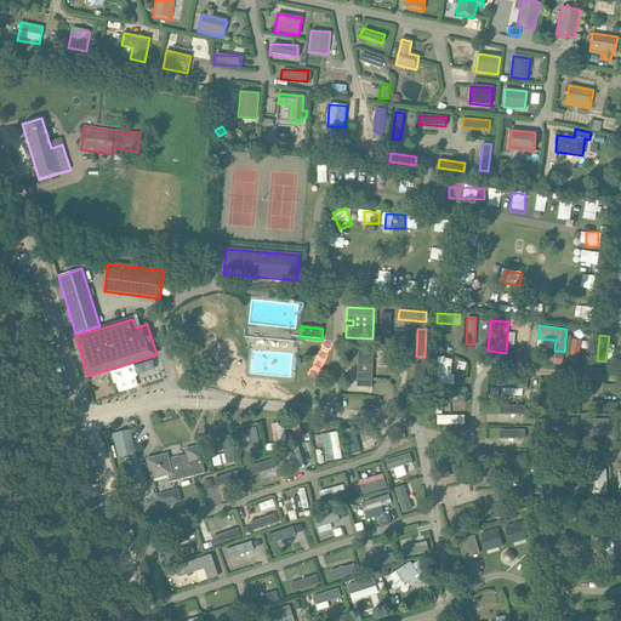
[(569,362),(577,363),(581,340),(573,339),(569,362)]
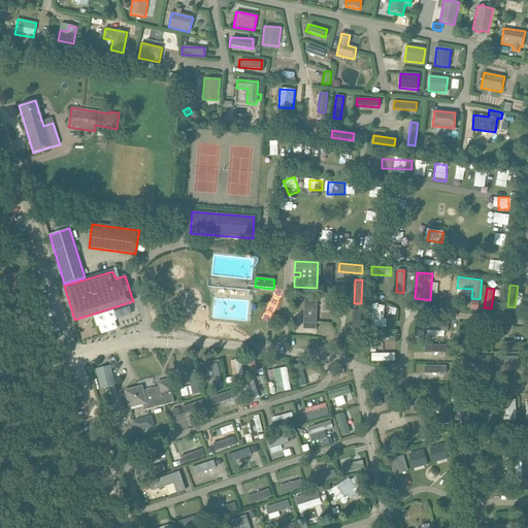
[(304,299),(303,329),(317,330),(318,299),(304,299)]
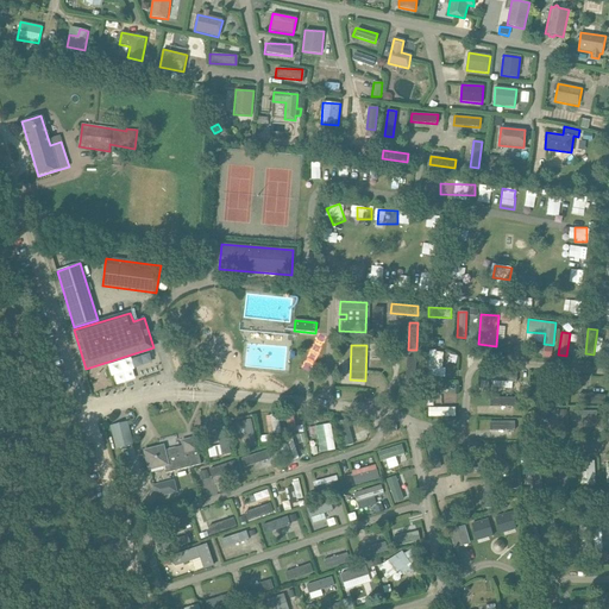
[(406,384),(414,384),(415,357),(407,357),(406,384)]
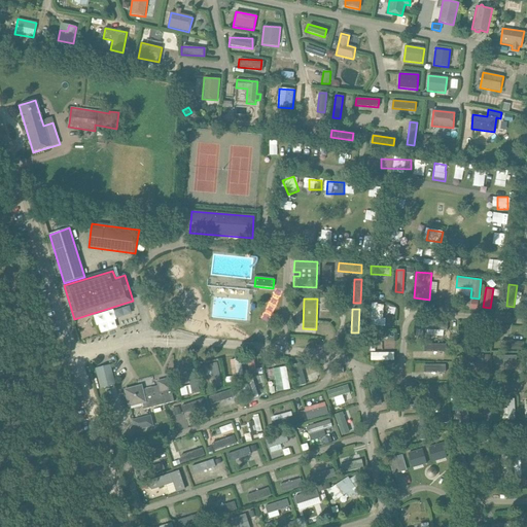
[(426,321),(425,329),(447,330),(447,322),(426,321)]
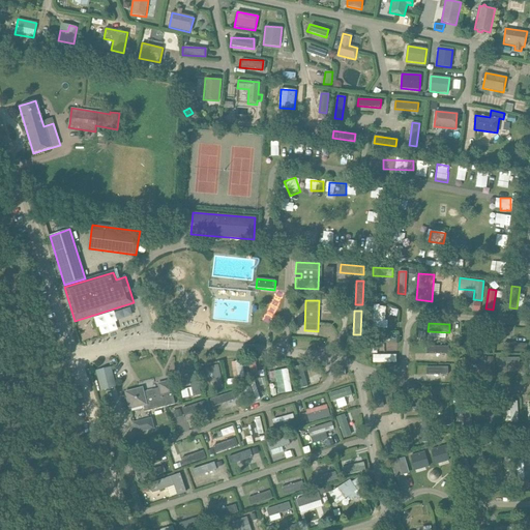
[(469,341),(468,349),(492,350),(492,342),(469,341)]
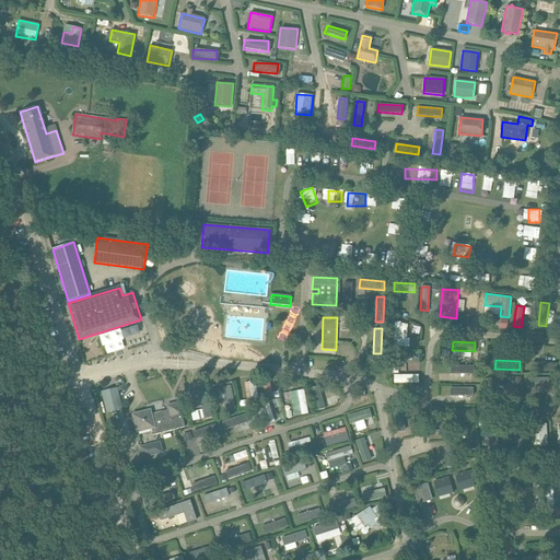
[(532,362),(532,371),(556,372),(557,363),(532,362)]
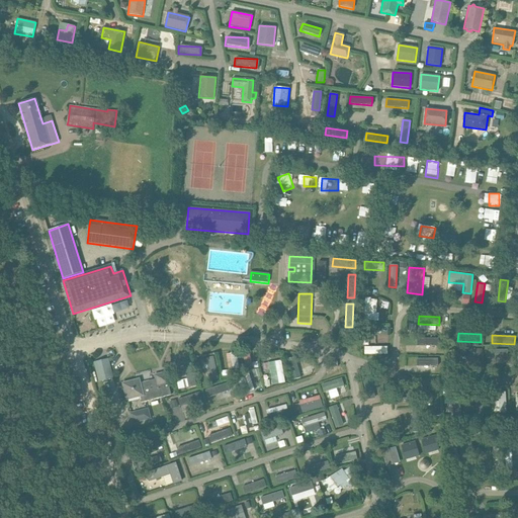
[(417,338),(417,346),(438,346),(438,338),(417,338)]
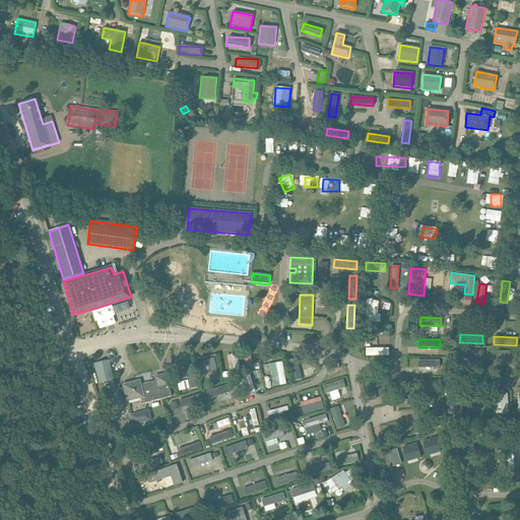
[(366,347),(366,355),(388,355),(388,347),(366,347)]
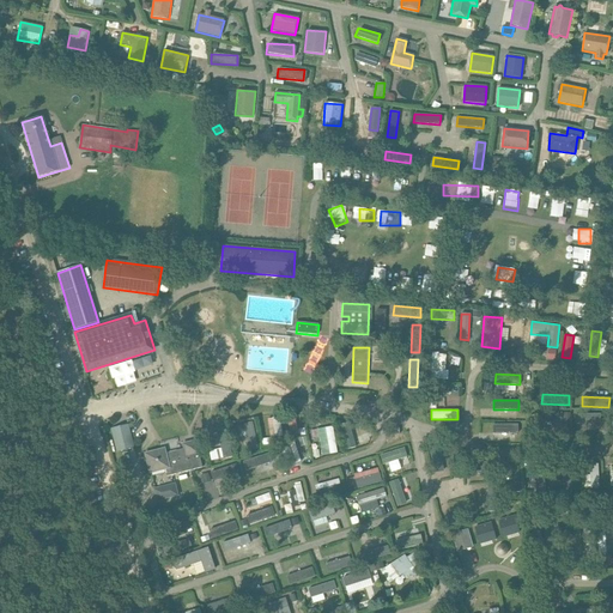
[(538,413),(538,423),(562,422),(562,412),(538,413)]
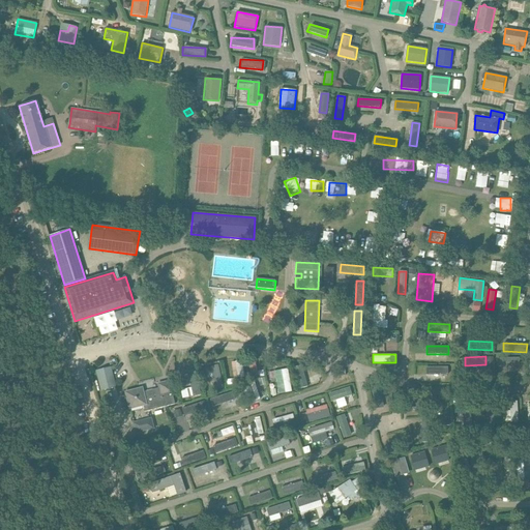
[(498,358),(498,366),(519,365),(519,357),(498,358)]
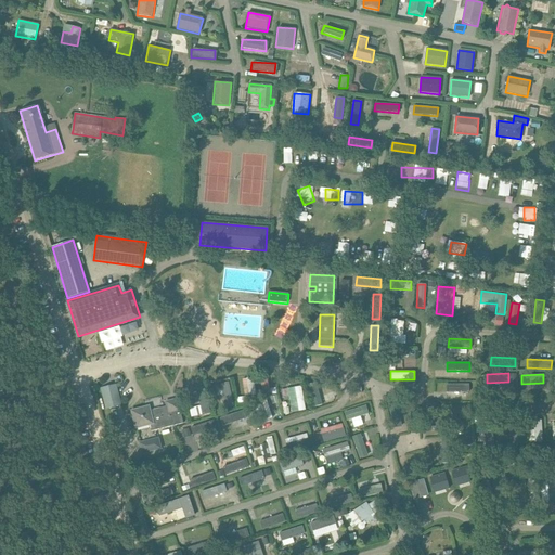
[(249,396),(256,395),(254,376),(247,377),(249,396)]
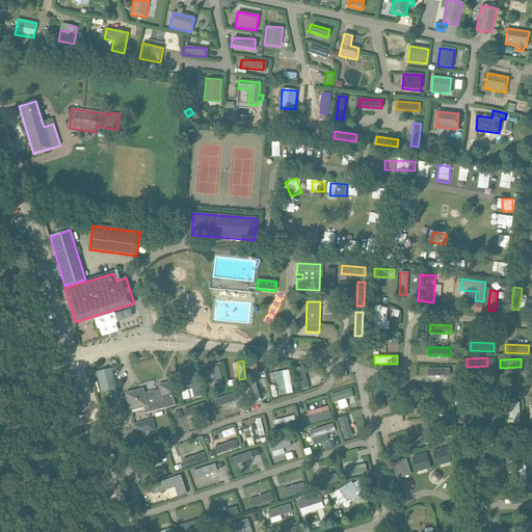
[(251,377),(259,376),(256,361),(248,362),(251,377)]
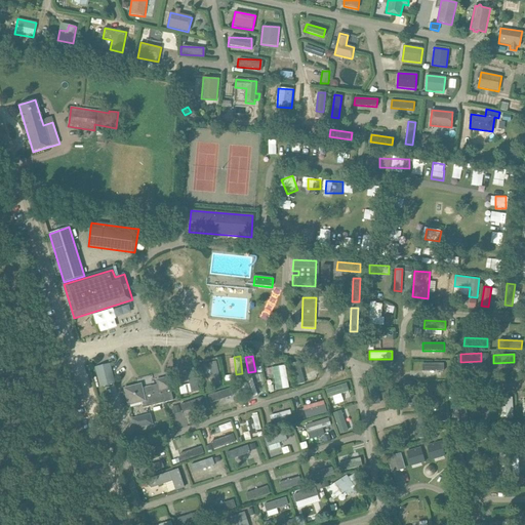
[(213,386),(221,384),(216,361),(208,363),(213,386)]
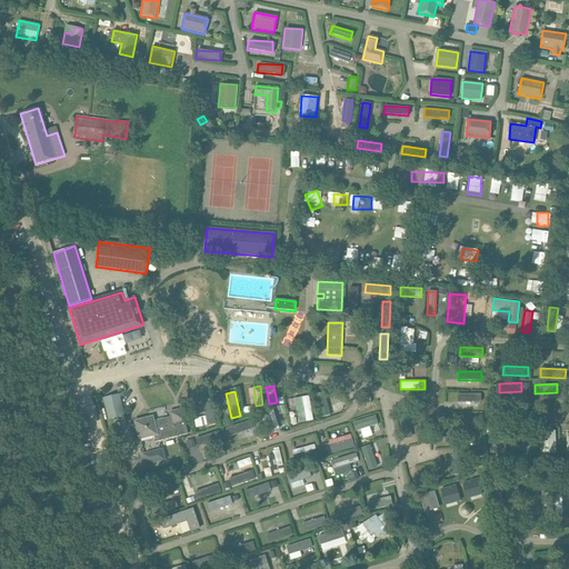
[(322,417),(330,415),(323,391),(316,395),(322,417)]
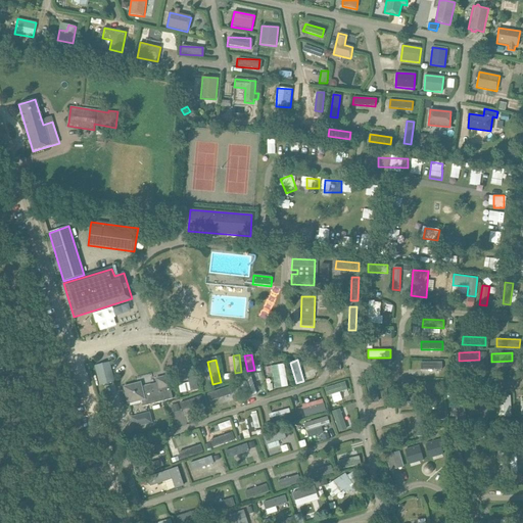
[(421,362),(421,370),(441,370),(441,362),(421,362)]
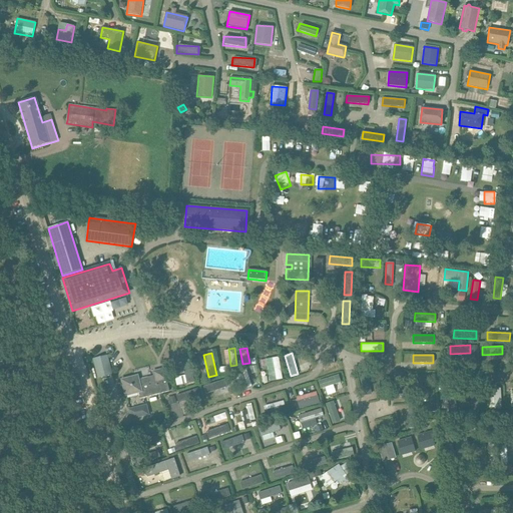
[(107,356),(93,359),(98,379),(112,375),(107,356)]
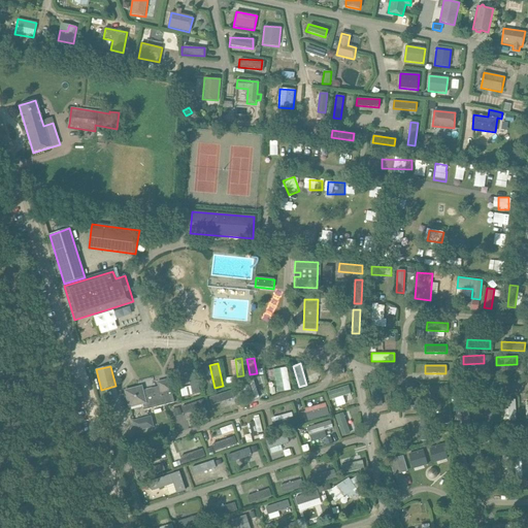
[(277,392),(291,390),(287,367),(273,370),(277,392)]
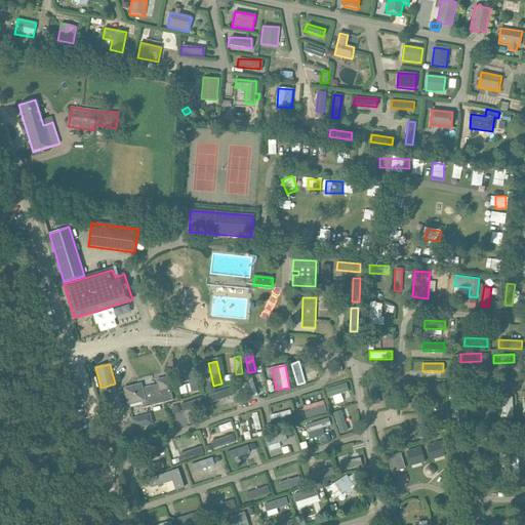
[(180,395),(199,391),(194,368),(186,370),(189,384),(178,386),(180,395)]
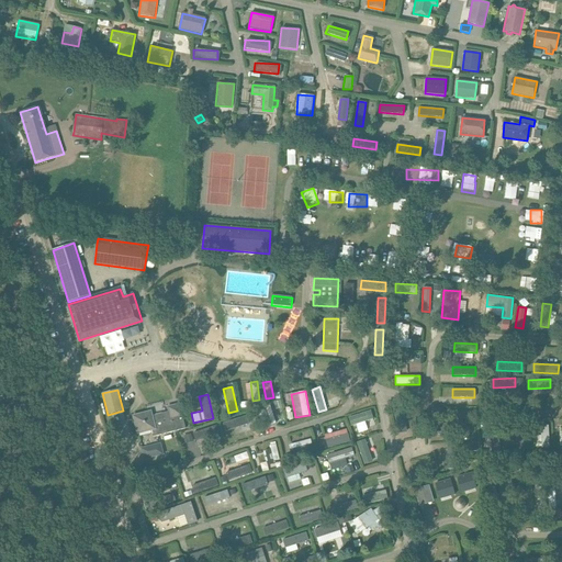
[(147,413),(133,416),(137,435),(152,430),(154,437),(164,435),(177,431),(186,429),(182,416),(179,404),(168,407),(169,412),(148,417),(147,413)]
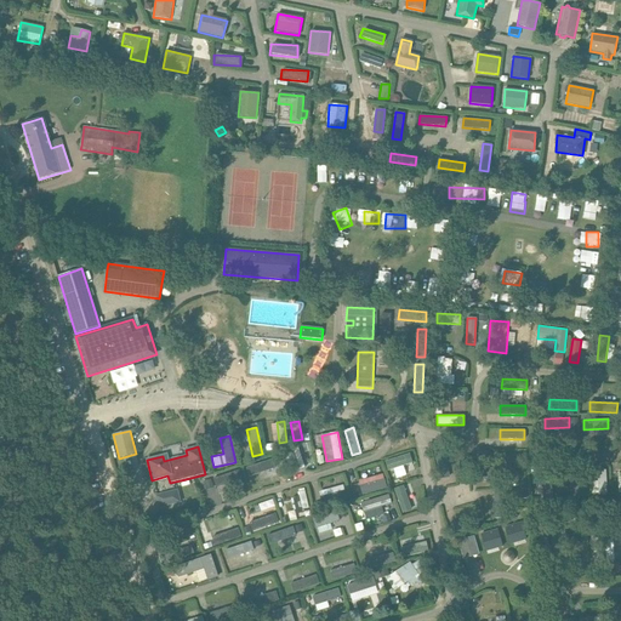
[(290,472),(305,468),(298,446),(284,451),(290,472)]
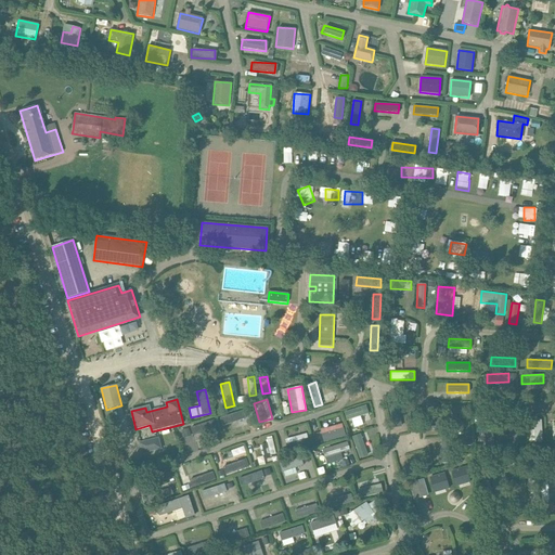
[(394,428),(402,426),(398,404),(389,405),(394,428)]
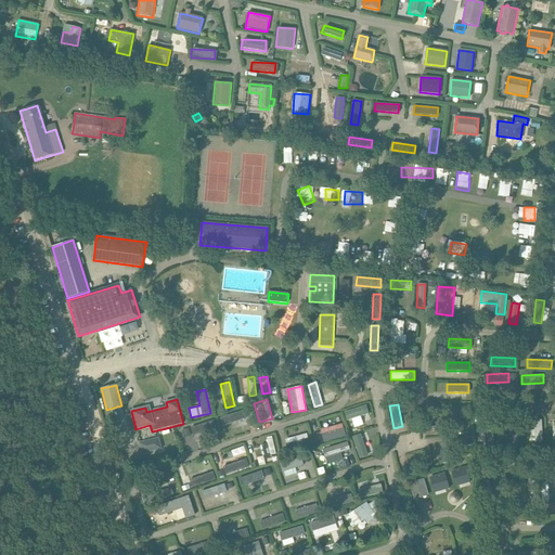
[(345,412),(347,421),(369,413),(366,405),(345,412)]
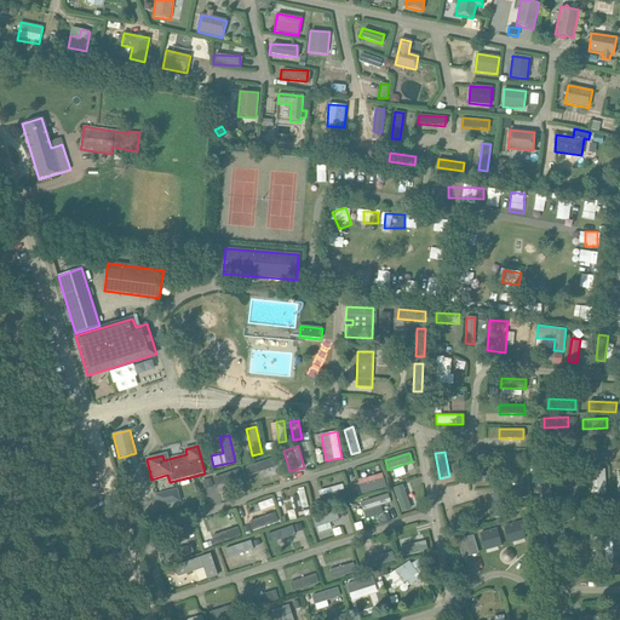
[(246,466),(250,476),(275,468),(271,458),(246,466)]
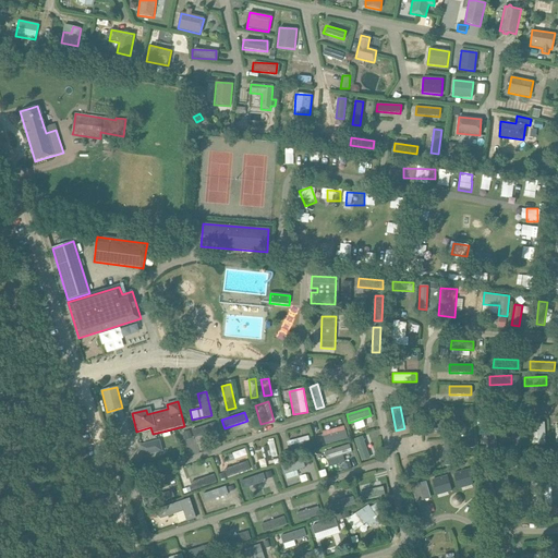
[(324,424),(326,429),(343,425),(341,420),(324,424)]
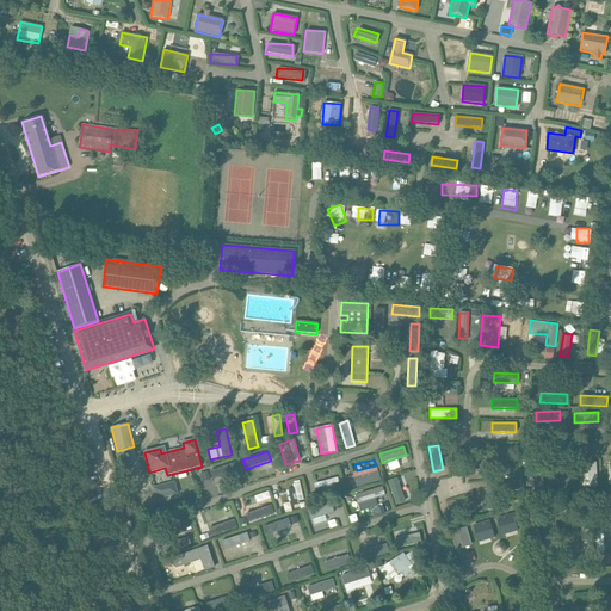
[(210,470),(214,480),(239,471),(235,462),(210,470)]
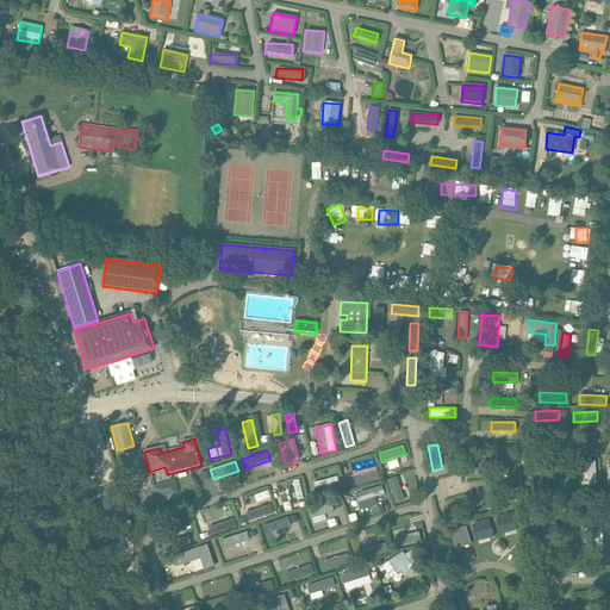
[(534,490),(543,489),(542,464),(533,464),(534,490)]
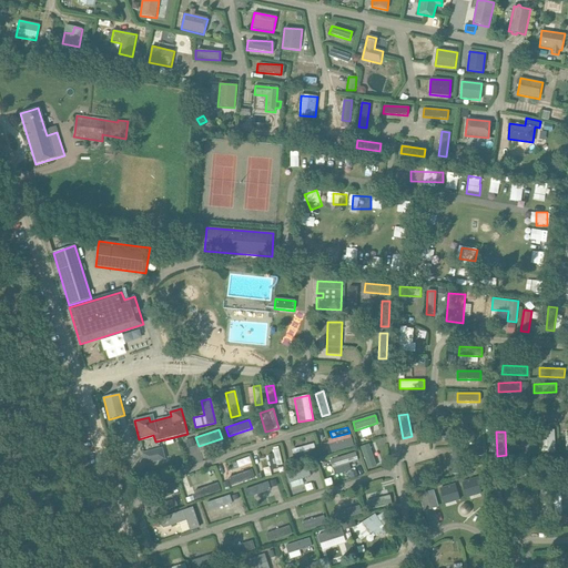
[(473,456),(482,456),(480,433),(472,433),(473,456)]
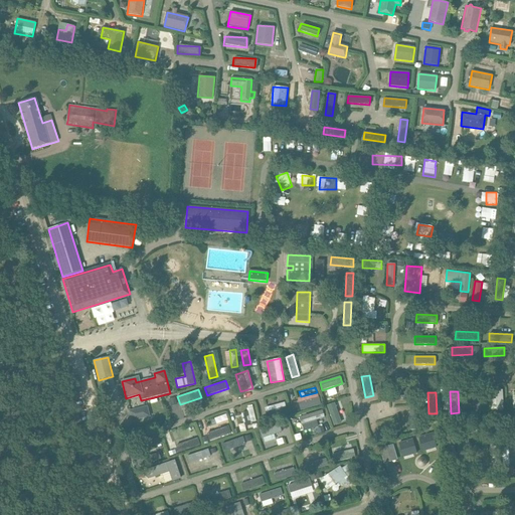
[(466,422),(480,422),(479,414),(481,413),(481,393),(474,393),(474,403),(465,403),(466,422)]
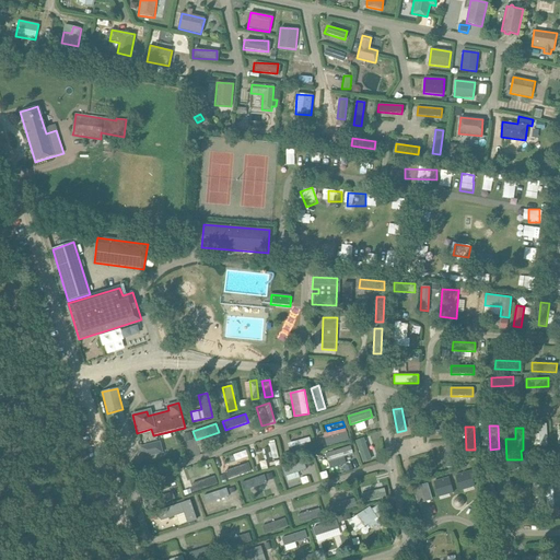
[(325,436),(327,445),(349,440),(347,430),(325,436)]
